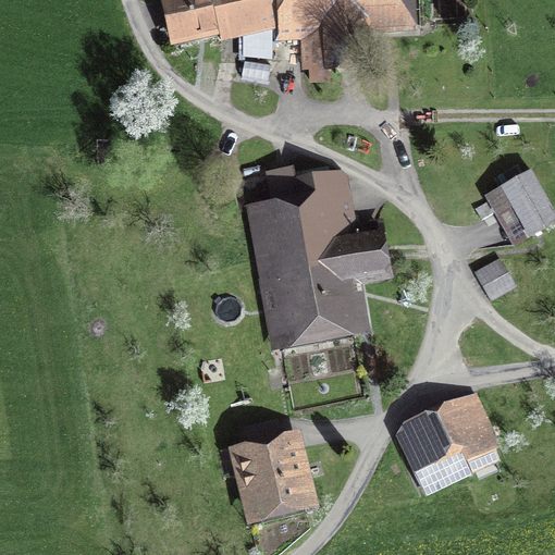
[(174,37),(218,28),(211,0),(165,0),(174,37)]
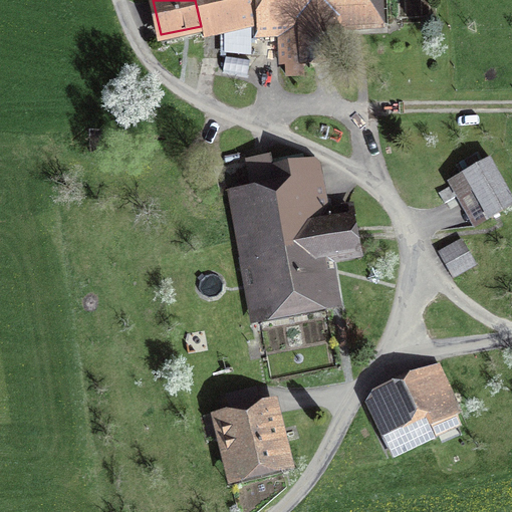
[(195,0),(201,26),(240,17),(240,25),(251,25),(251,35),(276,34),(278,60),(284,59),(285,73),(300,72),(299,58),(335,56),(333,17),(367,16),(365,0),(195,0)]
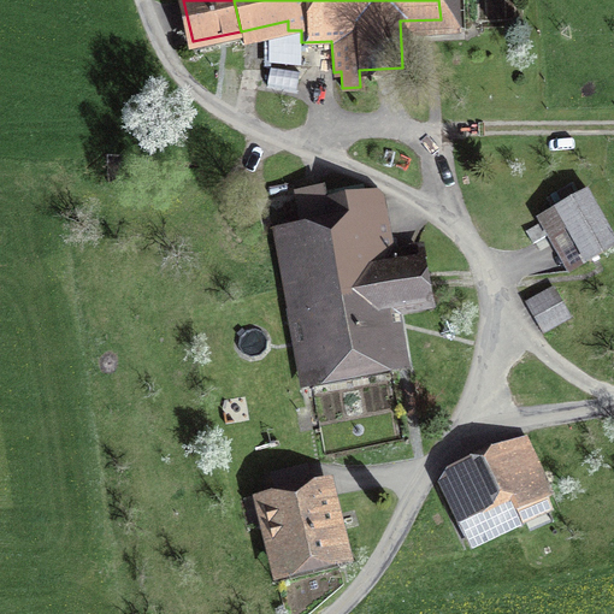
[(613,238),(585,187),(537,213),(547,230),(567,219),(586,254),(613,238)]
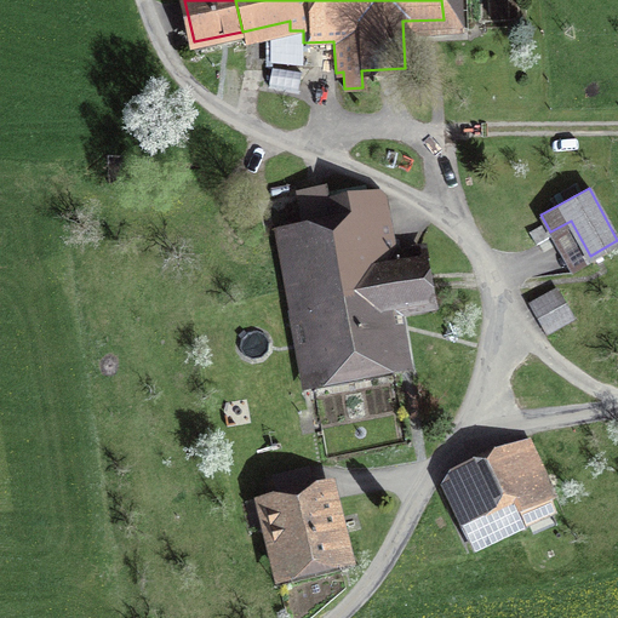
[(292,228),(318,368),(389,355),(381,310),(427,302),(417,250),(392,253),(384,210),(362,213),(359,193),(322,199),(326,222),(292,228)]
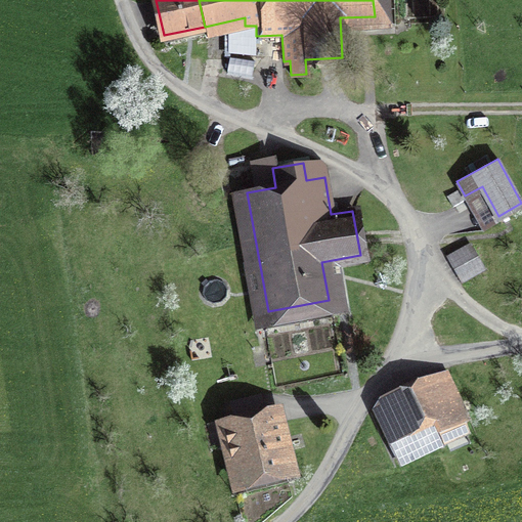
[(457,185),(443,192),(449,203),(462,196),(457,185)]
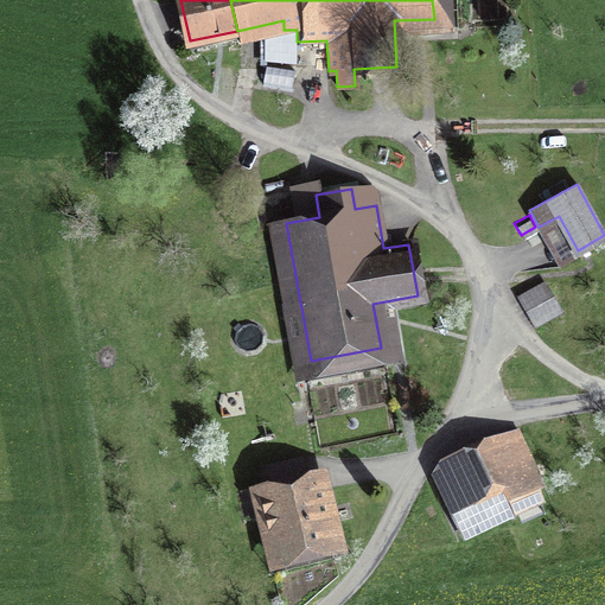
[(558,310),(541,280),(514,294),(530,325),(558,310)]
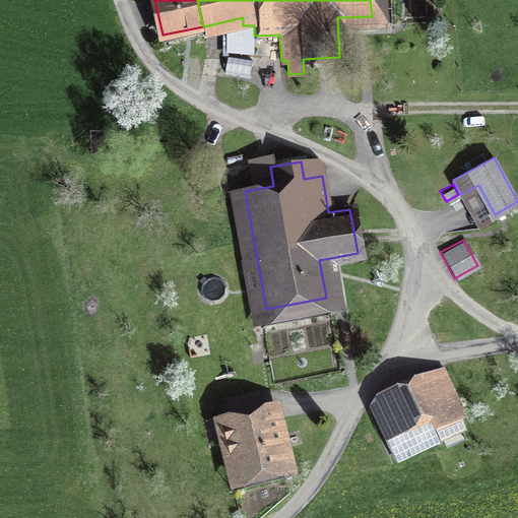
[(441,366),(374,396),(392,437),(385,440),(394,459),(459,430),(454,418),(462,414),(441,366)]
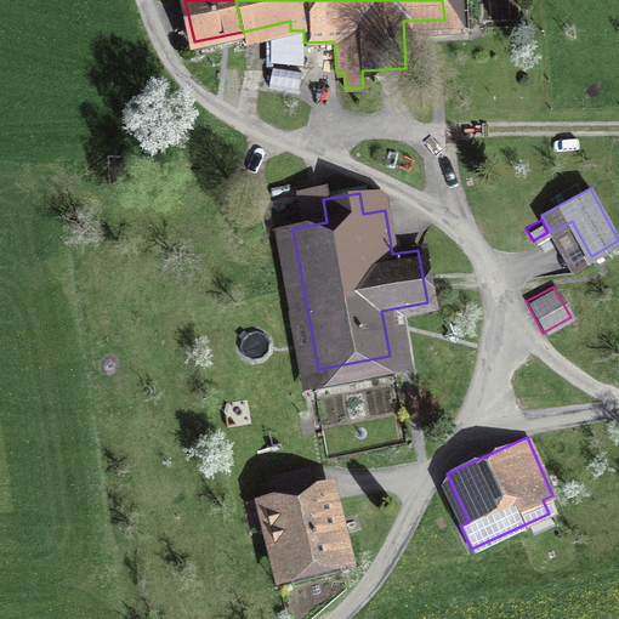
[(270,476),(274,495),(263,498),(280,569),(335,556),(318,486),(307,488),(302,469),(270,476)]
